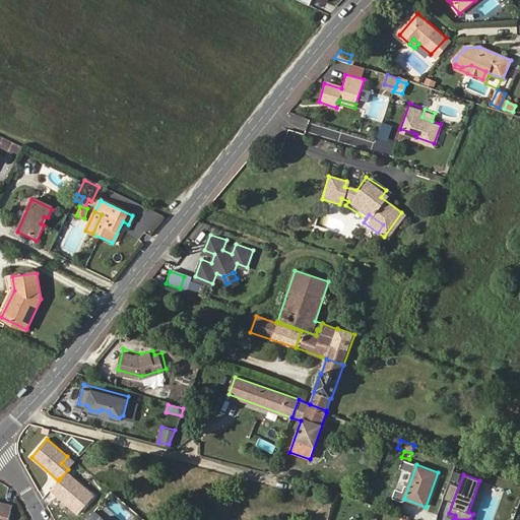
[(60,478),(58,480),(50,491),(77,514),(92,496),(72,477),(67,484),(60,478)]
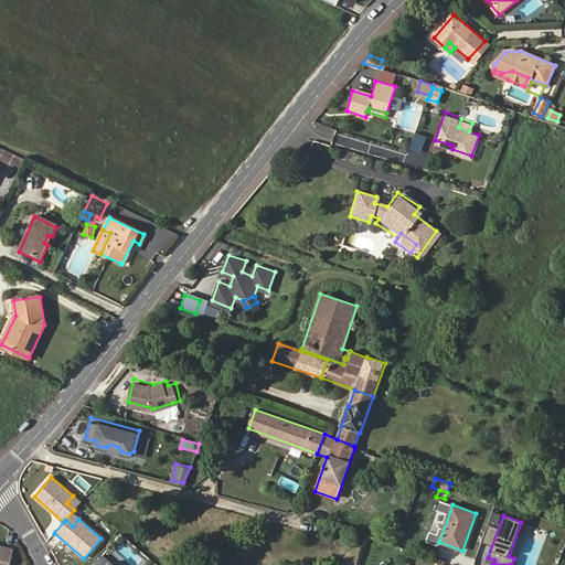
[(437,544),(439,534),(429,532),(427,542),(437,544)]
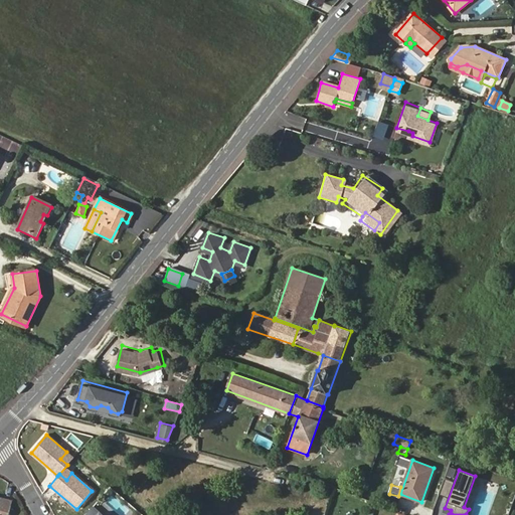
[(3,501),(4,499),(0,497),(0,514),(7,514),(11,503),(3,501)]
